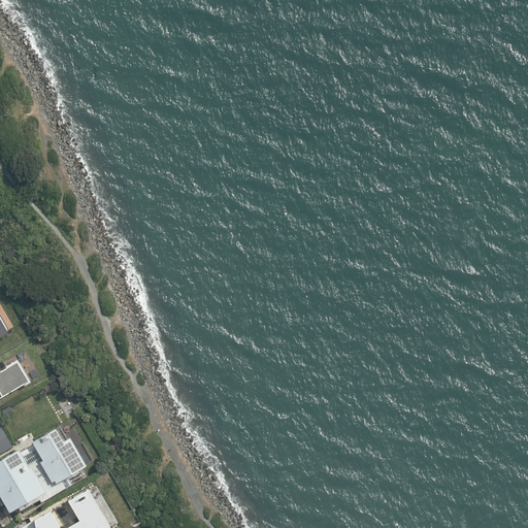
[(0,333),(7,329),(7,328),(9,327),(0,311),(0,333)]
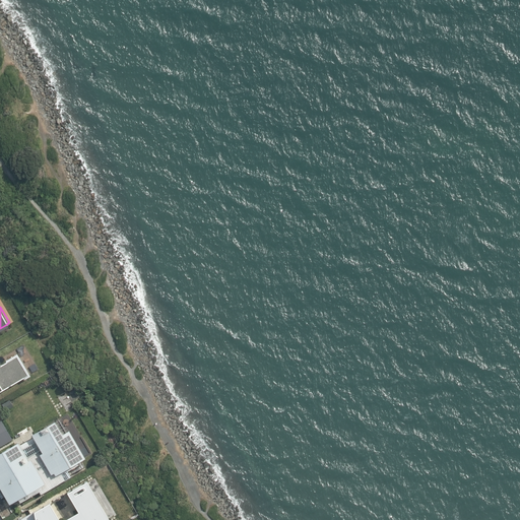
[(0,392),(29,377),(17,355),(0,365),(0,417),(1,418),(0,416),(0,392)]
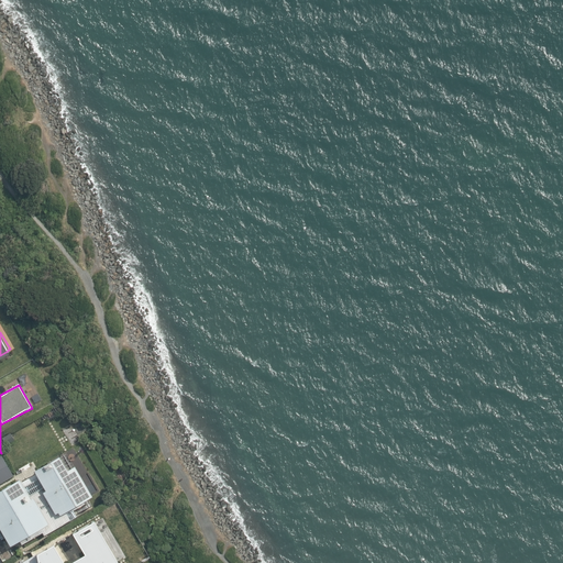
[(72,467),(63,454),(34,471),(44,488),(30,496),(20,478),(0,489),(0,528),(10,545),(20,540),(22,544),(42,532),(44,536),(70,520),(66,511),(92,496),(75,465),(72,467)]
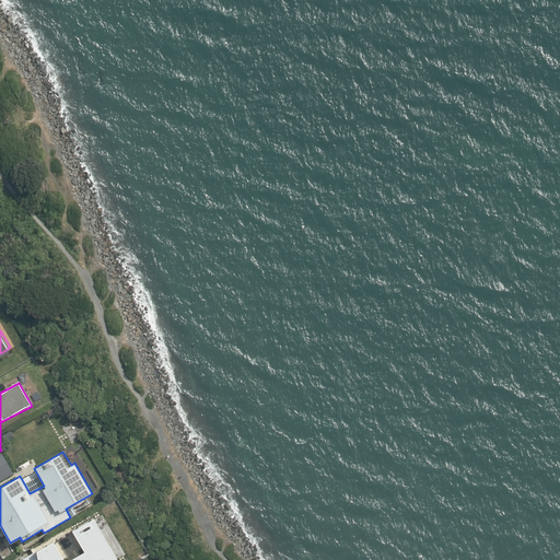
[(0,480),(14,473),(2,453),(0,454),(0,480)]
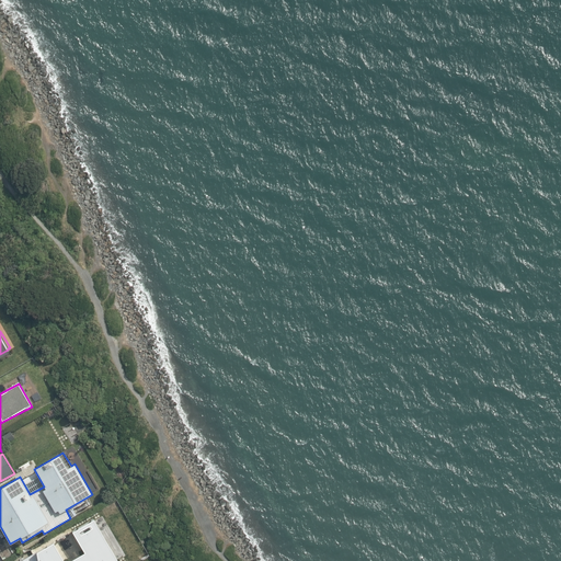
[(112,560),(117,559),(93,516),(72,529),(84,550),(65,560),(53,540),(18,560),(112,560)]
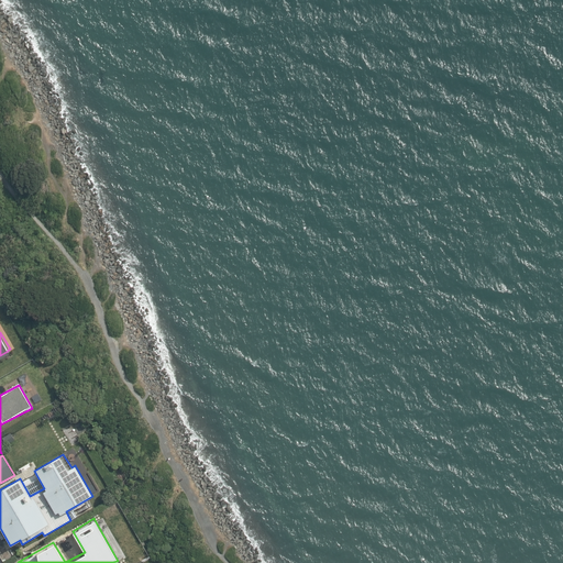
All buildings are outlined.
